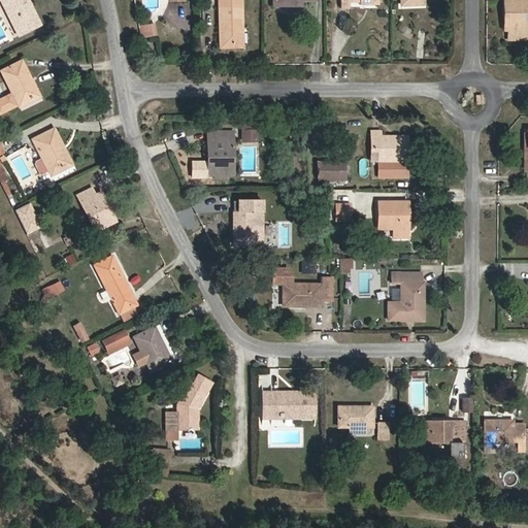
[(40,25),(27,0),(0,0),(7,11),(11,9),(23,33),(40,25)]
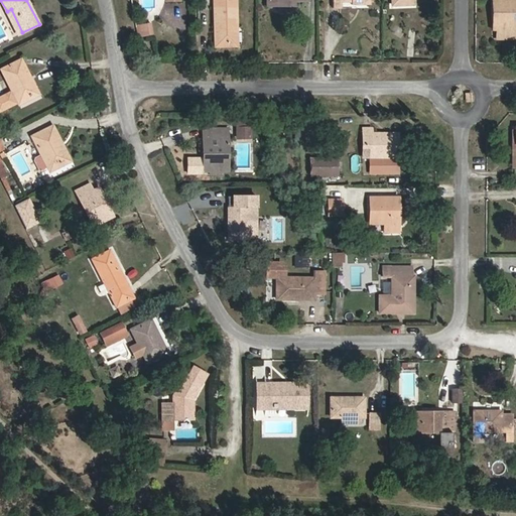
[(237,26),(236,0),(214,0),(215,44),(235,43),(234,26),(237,26)]
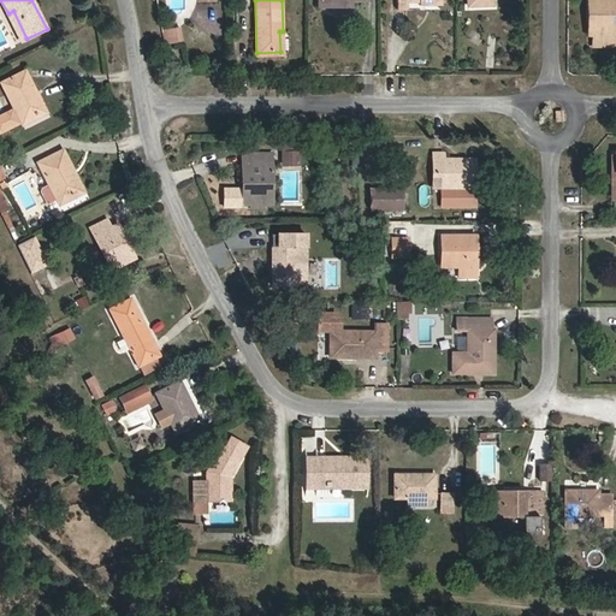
[(615,46),(615,0),(593,0),(593,24),(588,24),(588,35),(593,35),(593,46),(615,46)]
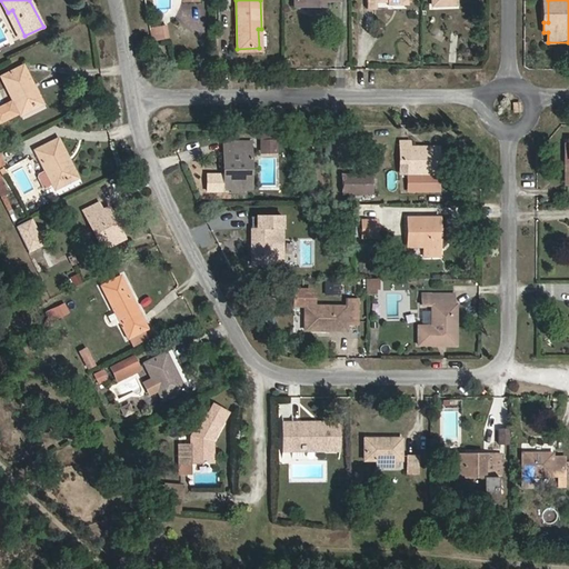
[(25,36),(12,10),(8,12),(20,38),(25,36)]
